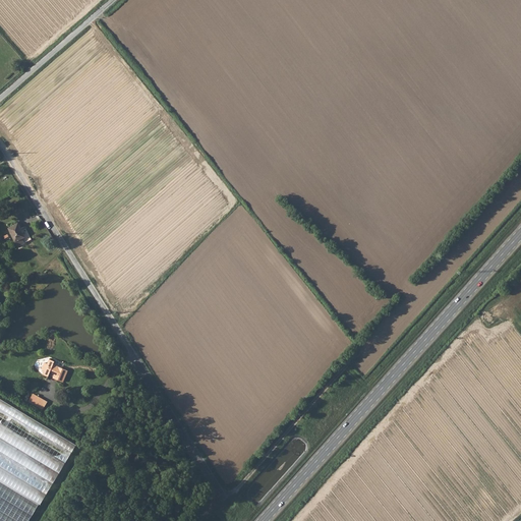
[(21,239),(24,238),(18,224),(8,229),(16,248),(23,245),(21,239)]
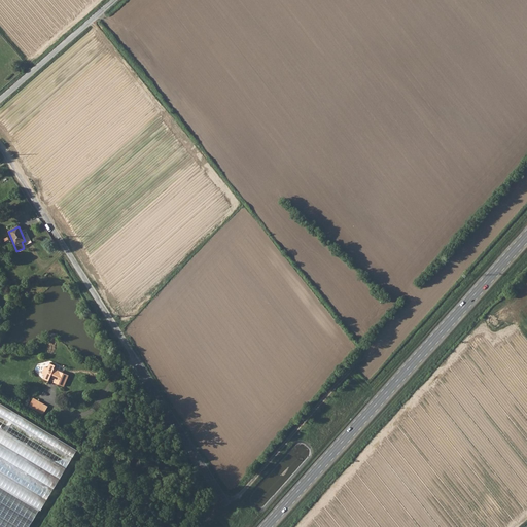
[(54,369),(56,365),(50,363),(48,369),(45,366),(42,374),(45,375),(43,379),(49,381),(49,379),(59,382),(58,384),(64,386),(69,375),(54,369)]
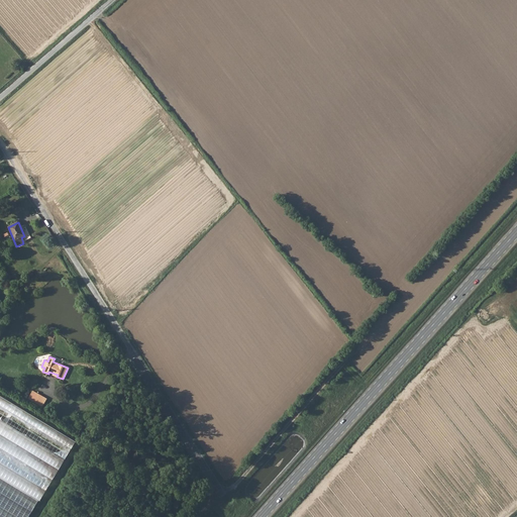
[(32,390),(27,398),(34,402),(39,395),(32,390)]
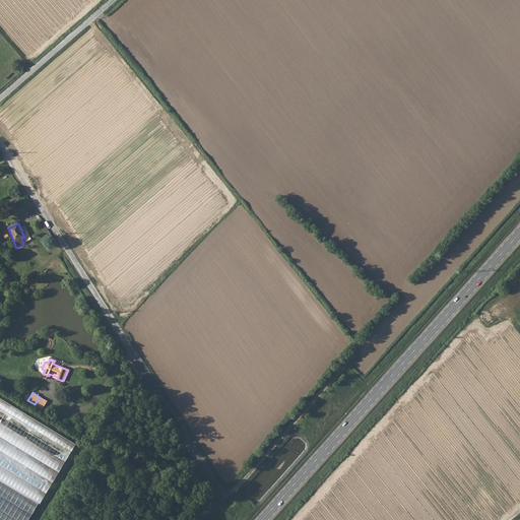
[(47,401),(40,397),(35,404),(42,408),(47,401)]
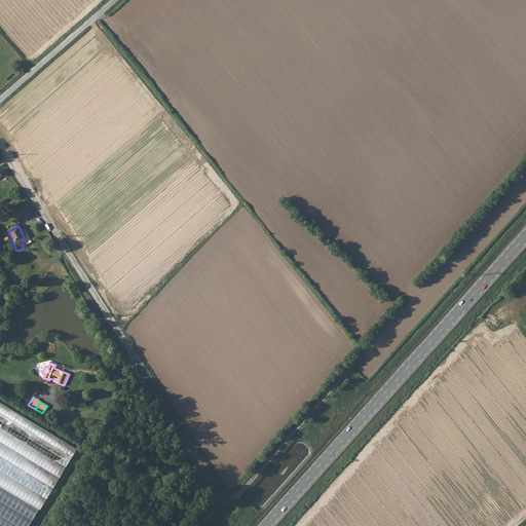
[(0,404),(0,525),(29,525),(39,511),(76,451),(0,404)]
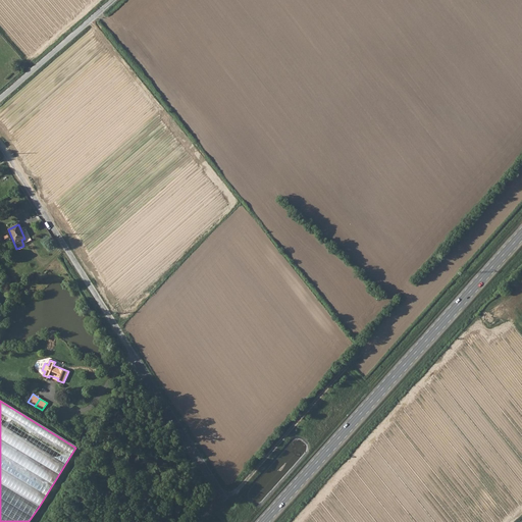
All buildings are outlined.
